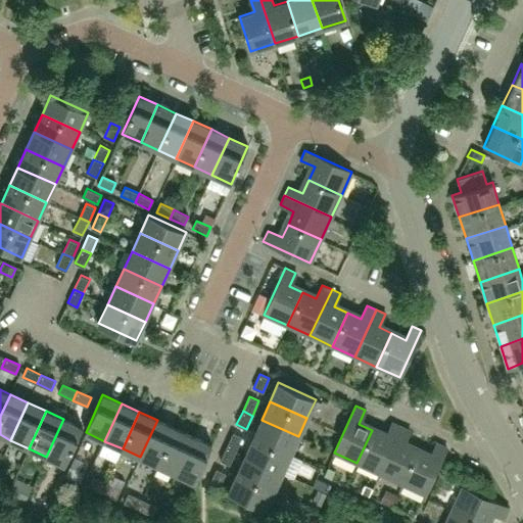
[(65,465),(83,427),(63,419),(46,457),(65,465)]
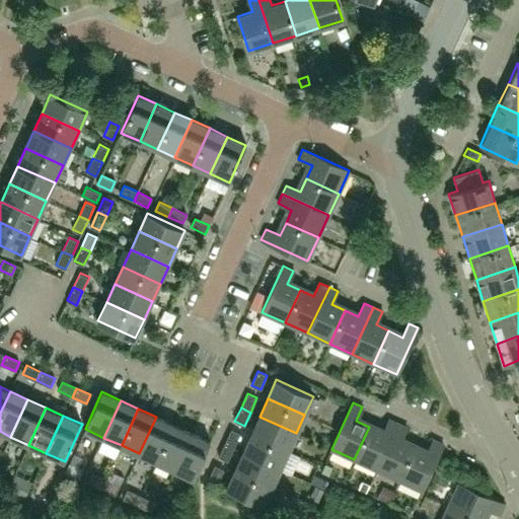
[(139,453),(156,461),(173,425),(156,417),(139,453)]
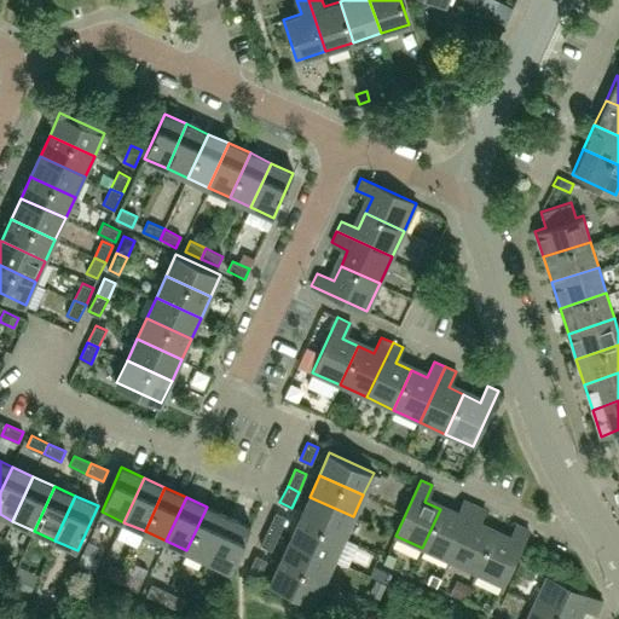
[(353,516),(310,497),(300,518),(343,538),(353,516)]
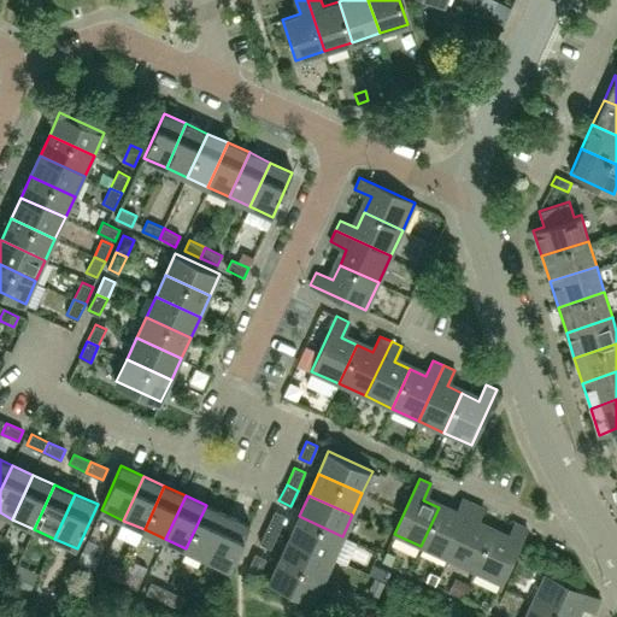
[(439,507),(421,546),(447,558),(472,503),(462,498),(454,515),(439,507)]
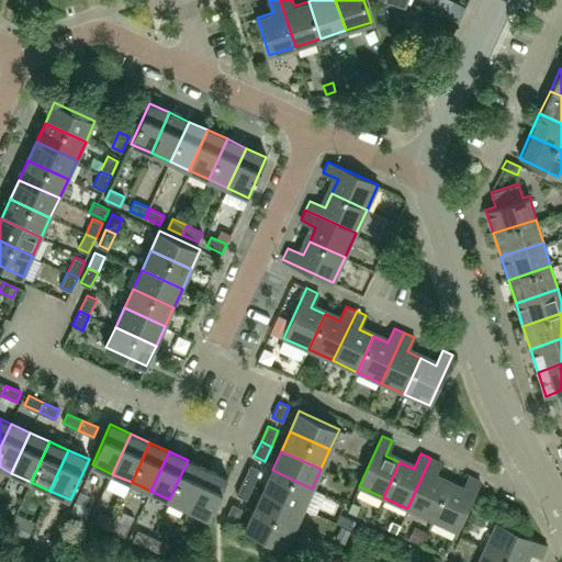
[(407,508),(431,519),(448,484),(434,478),(440,462),(430,458),(407,508)]
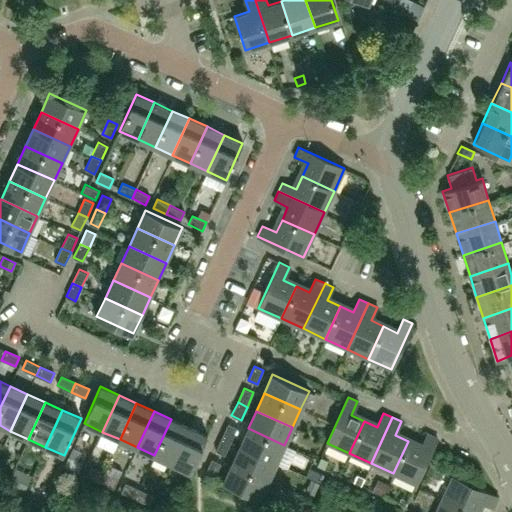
[(172,464),(189,427),(171,419),(154,455),(172,464)]
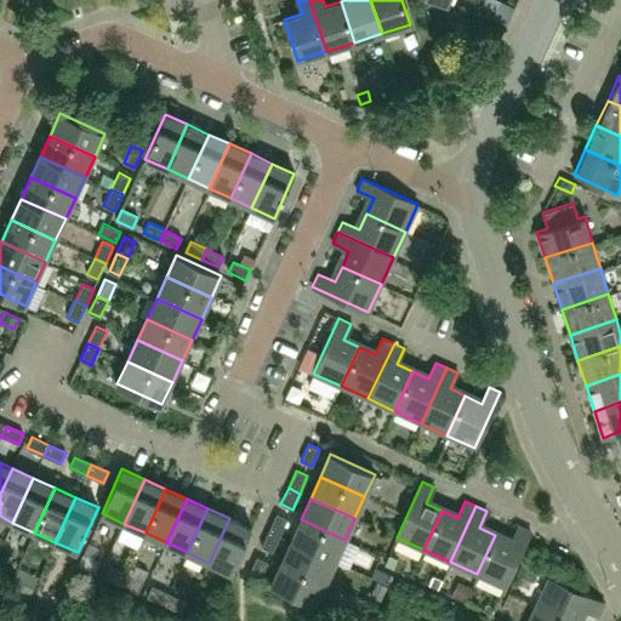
[(280,535),(288,518),(277,513),(269,530),(280,535)]
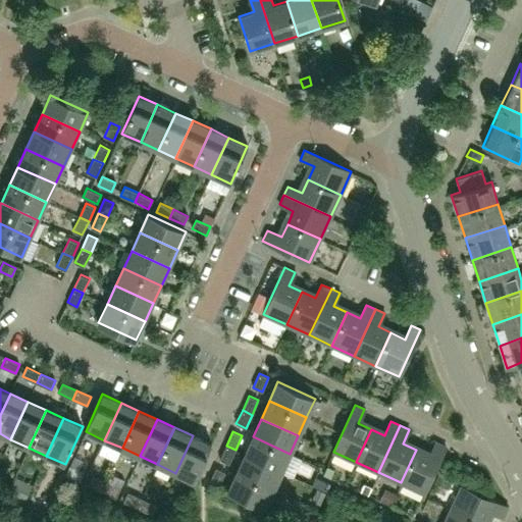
[(194,481),(211,444),(193,435),(175,473),(194,481)]
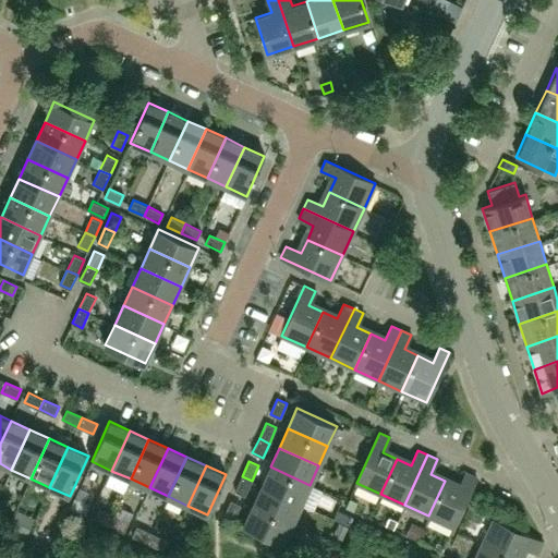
[(262,485),(301,504),(310,485),(270,466),(262,485)]
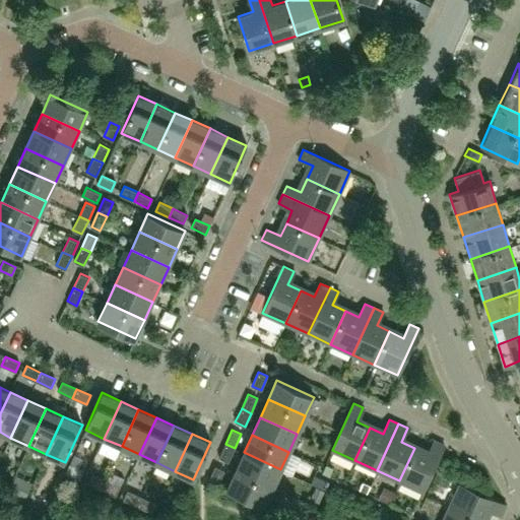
[(414,448),(399,480),(423,492),(444,445),(434,440),(428,454),(414,448)]
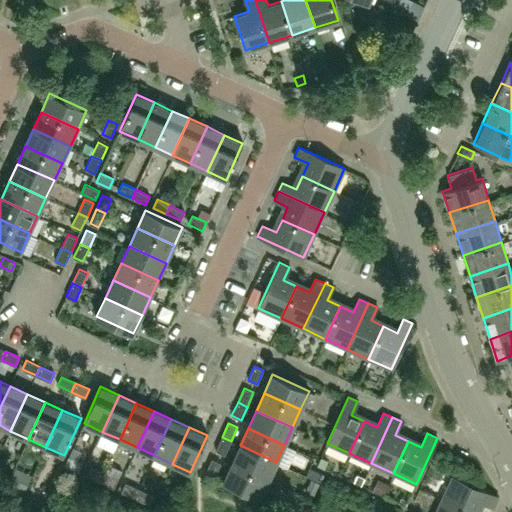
[(225,455),(231,441),(222,437),(215,450),(225,455)]
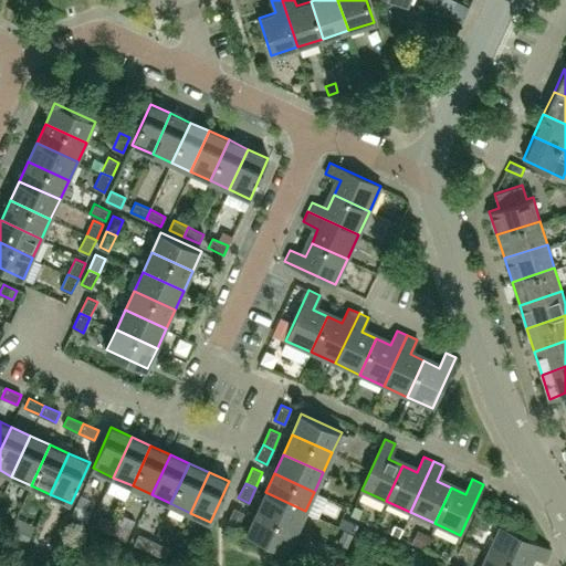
[(296,531),(305,511),(265,492),(257,512),(296,531)]
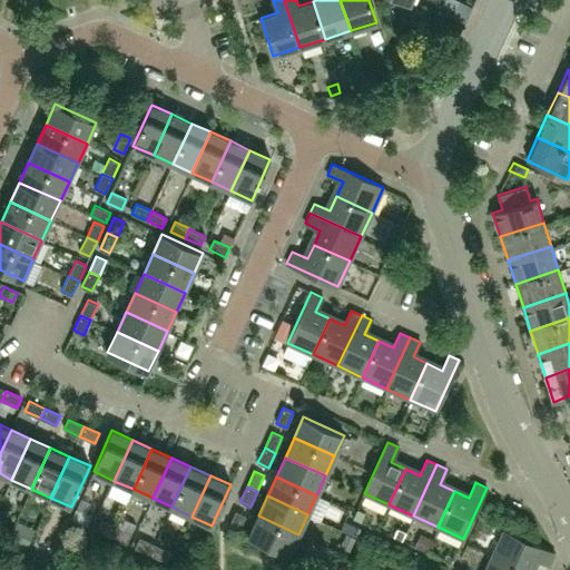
[(87,526),(91,516),(76,508),(71,518),(87,526)]
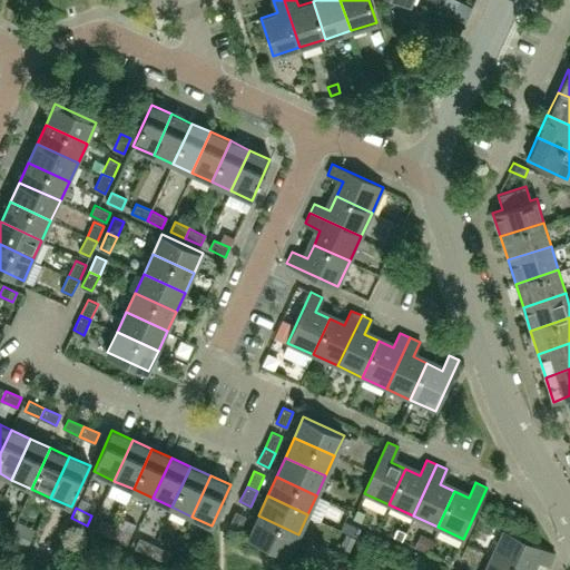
[(356,509),(352,518),(361,522),(365,512),(356,509)]
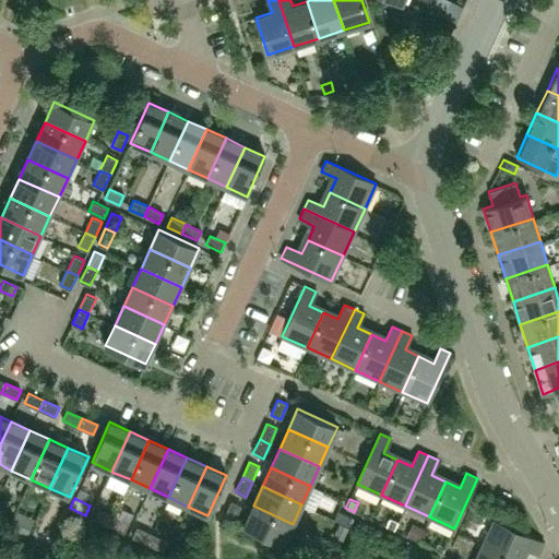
[(234,521),(241,506),(230,501),(224,516),(234,521)]
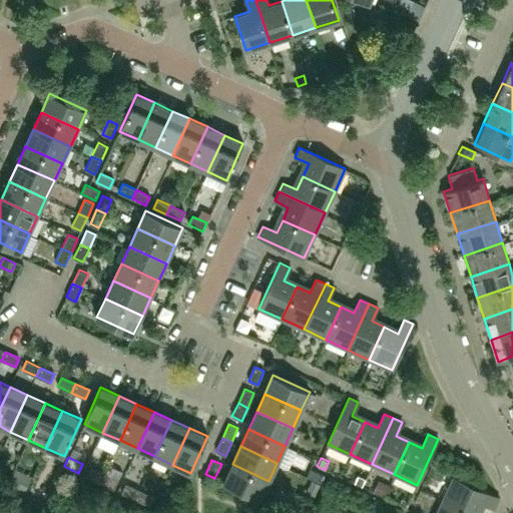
[(223,482),(261,499),(269,481),(232,464),(223,482)]
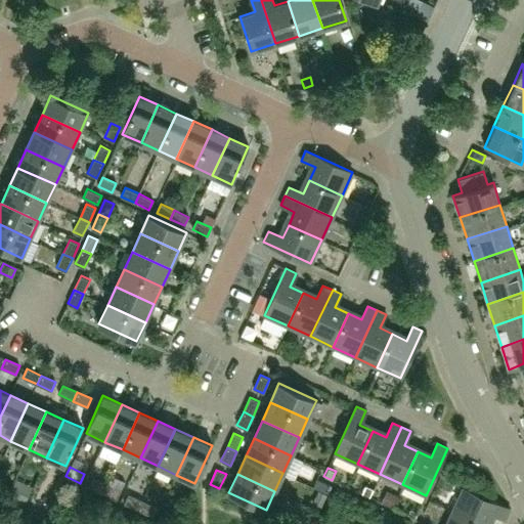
[(111,475),(106,484),(121,490),(125,481),(111,475)]
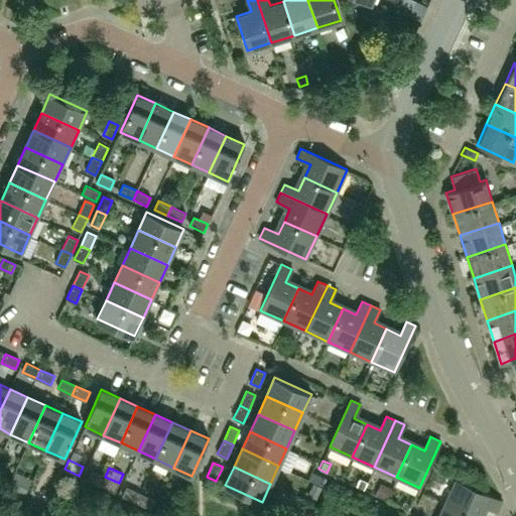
[(432,470),(425,485),(439,491),(446,476),(432,470)]
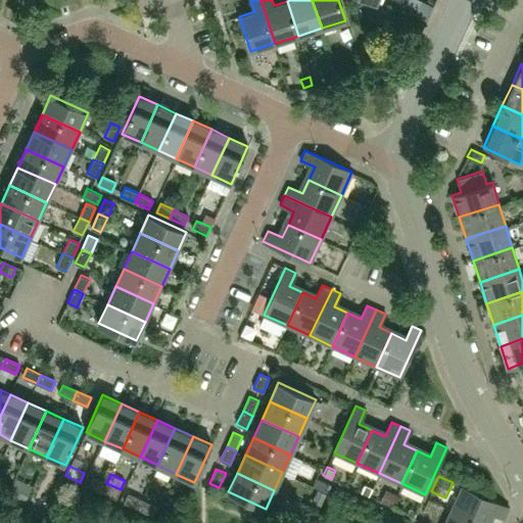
[(102,492),(106,483),(92,477),(88,486),(102,492)]
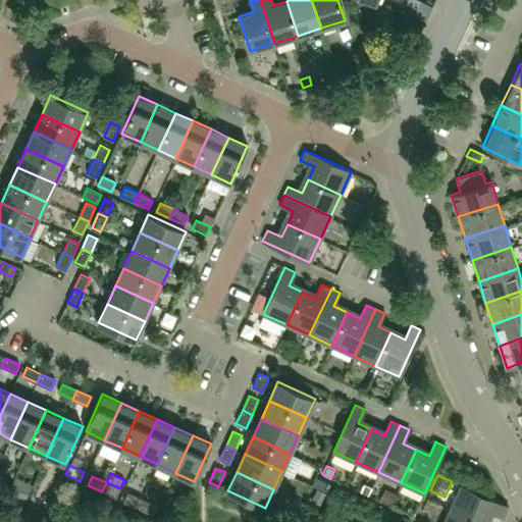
[(116,498),(120,488),(106,482),(102,491),(116,498)]
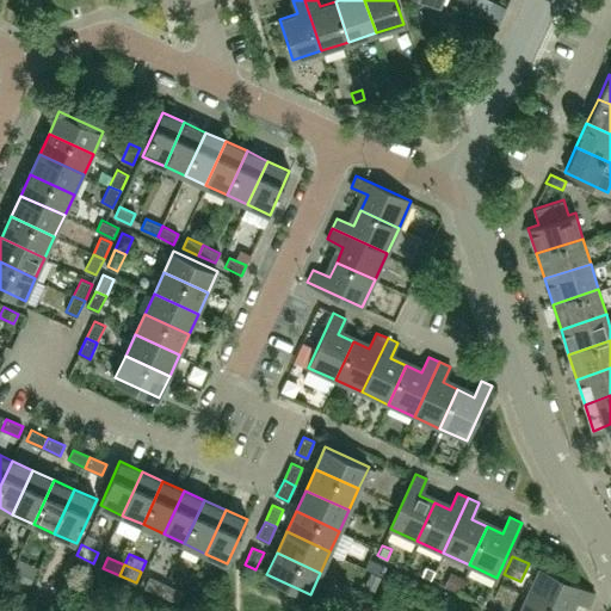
[(426,566),(421,575),(430,579),(434,569),(426,566)]
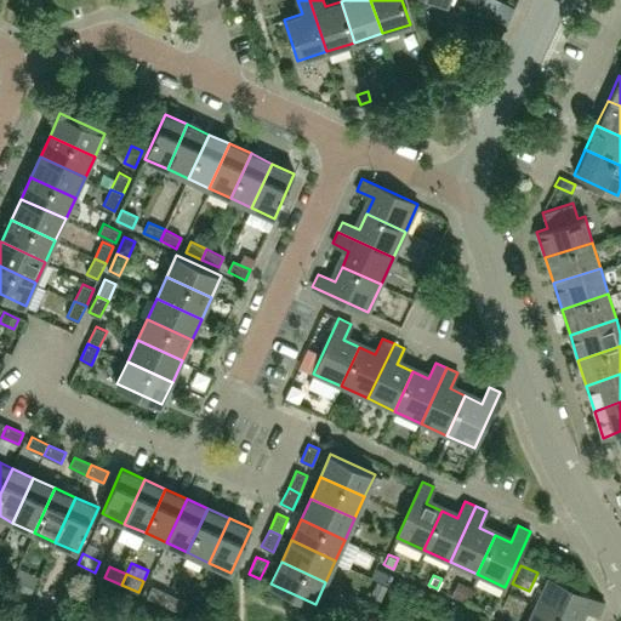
[(577,591),(548,577),(536,605),(570,620),(575,620),(581,608),(598,615),(604,603),(577,591)]
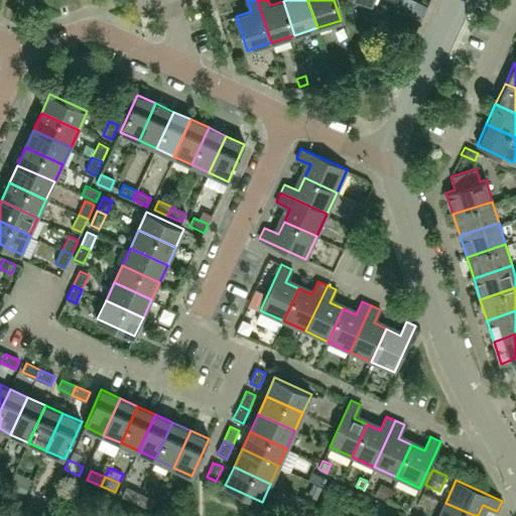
[(381,482),(374,495),(385,500),(391,487),(381,482)]
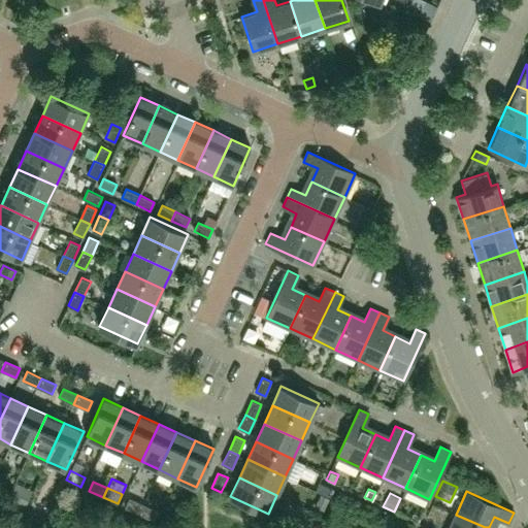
[(320,494),(316,506),(323,510),(328,498),(320,494)]
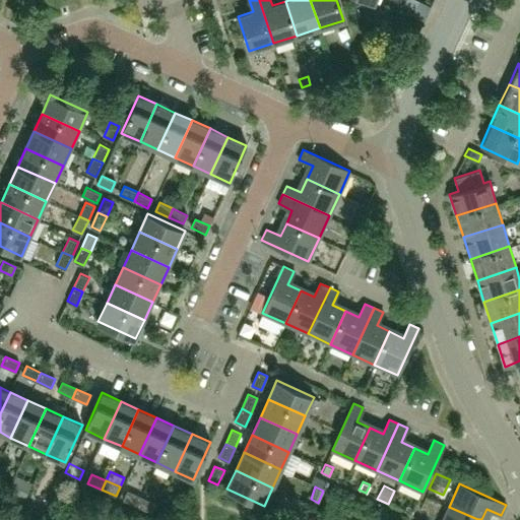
[(137,506),(141,497),(127,491),(123,500),(137,506)]
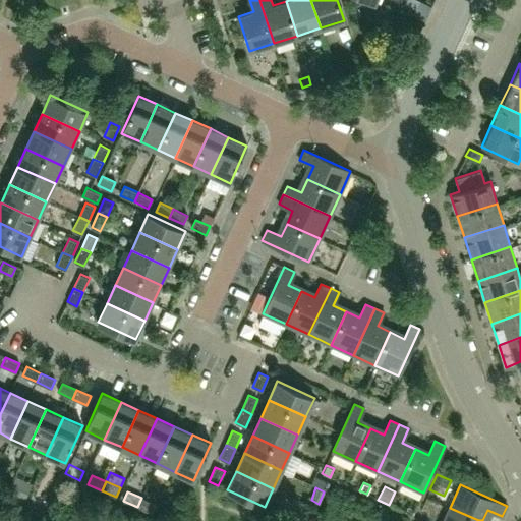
[(156,504),(141,498),(137,507),(152,513),(156,504)]
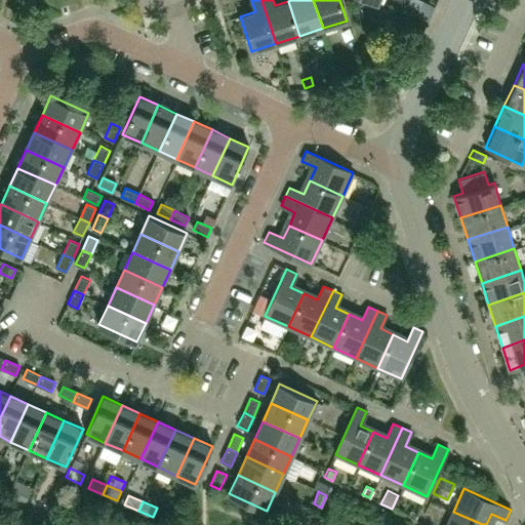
[(169,524),(175,524),(179,519),(165,512),(161,521),(169,524)]
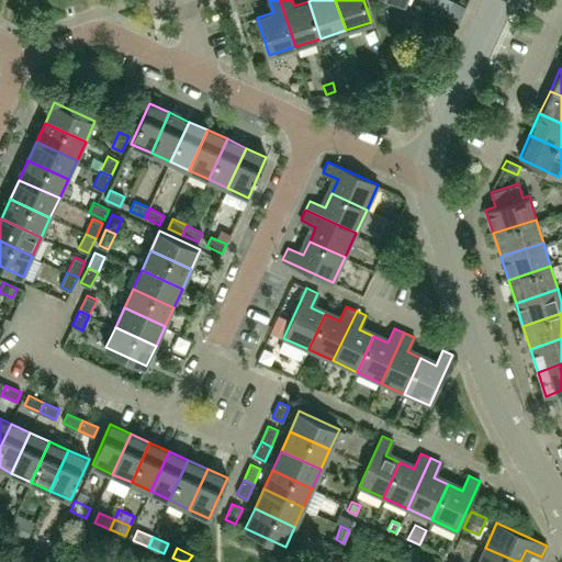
[(454,548),(449,560),(452,561),(459,561),(464,552),(454,548)]
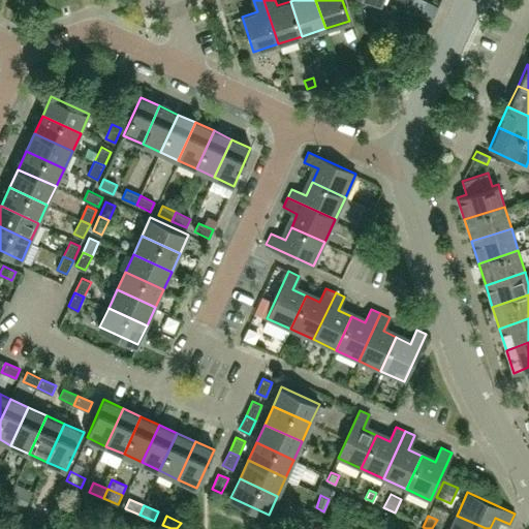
[(486,528),(457,516),(449,528),(486,528)]
